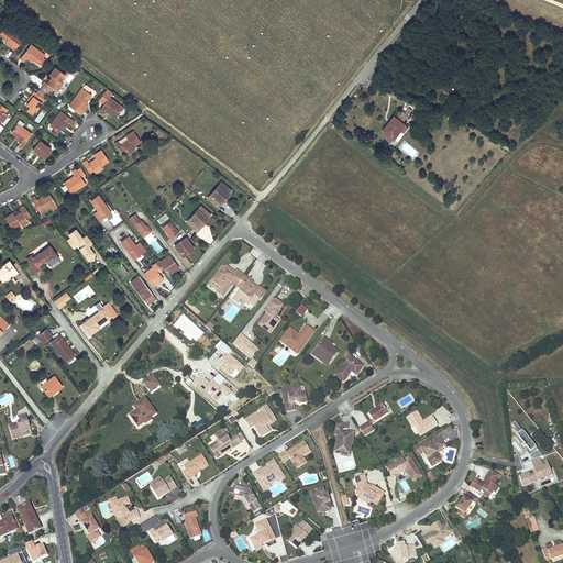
[(6,25),(0,32),(0,35),(7,41),(4,43),(14,51),(23,39),(6,25)]
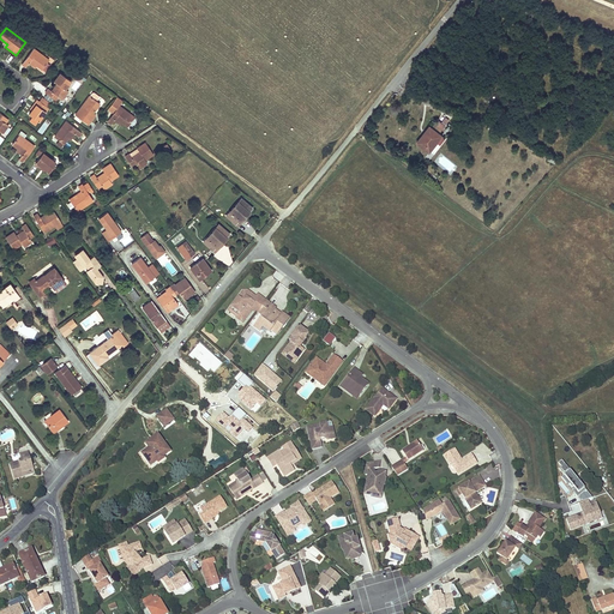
[(42,70),(42,68),(47,64),(48,60),(32,49),(22,65),(25,67),(29,64),(32,66),(34,64),(42,70)]
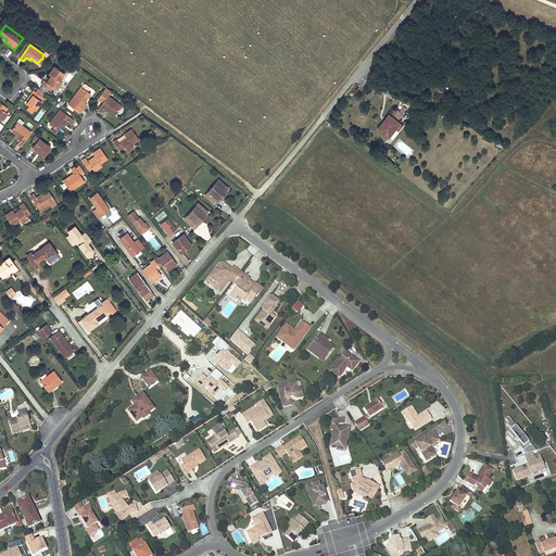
[(43,80),(40,84),(51,91),(53,88),(55,90),(61,83),(59,80),(64,74),(53,66),(48,73),(51,76),(47,83),(43,80)]
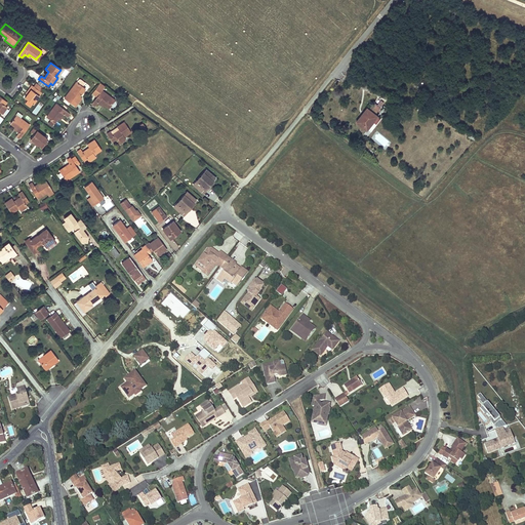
[(76,82),(64,98),(75,107),(81,97),(79,96),(85,88),(76,82)]
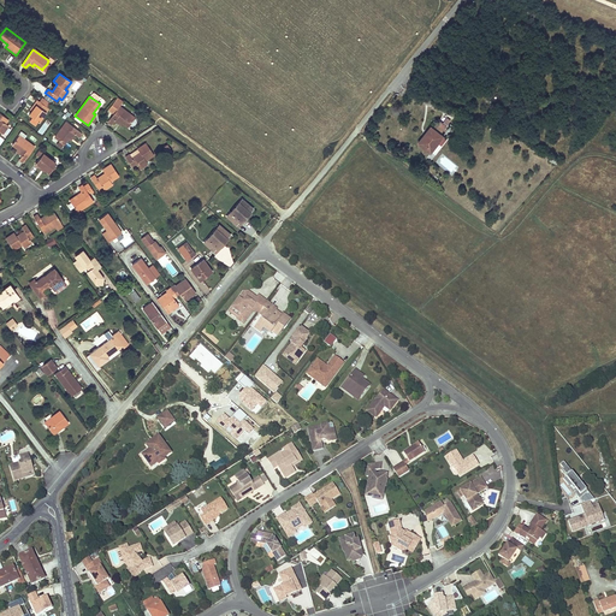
[(113,113),(107,122),(112,124),(114,120),(119,123),(120,122),(128,126),(135,118),(119,106),(123,101),(118,99),(114,102),(113,102),(108,110),(113,113)]
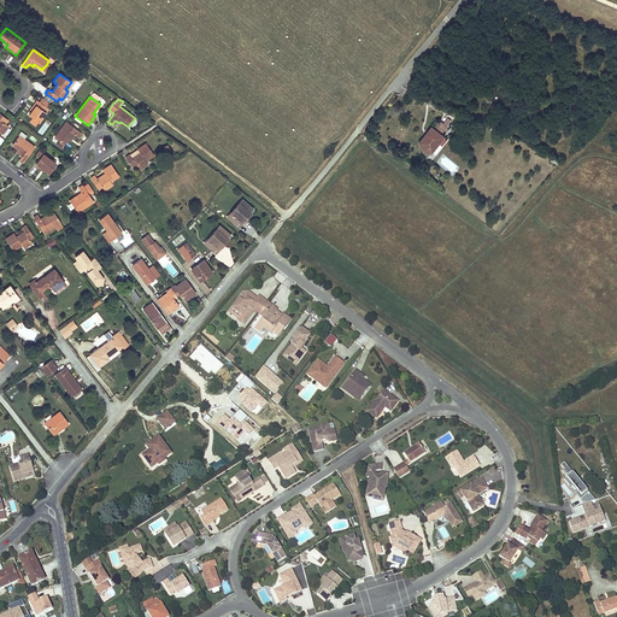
[(31,111),(29,115),(33,118),(37,122),(39,122),(48,109),(37,100),(34,104),(36,106),(31,111)]
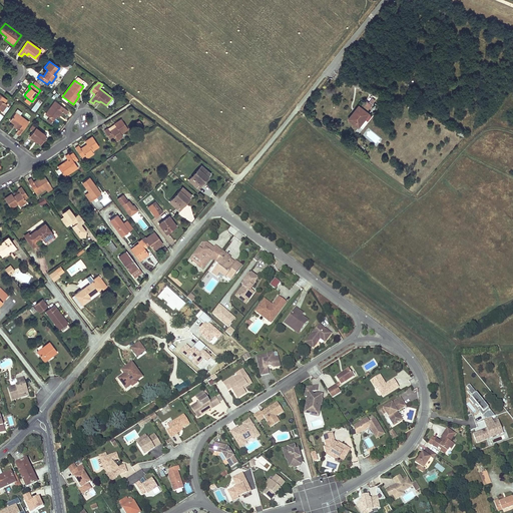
[(369,103),(366,100),(361,106),(360,105),(349,118),(359,126),(370,114),(367,111),(372,105),(369,103)]
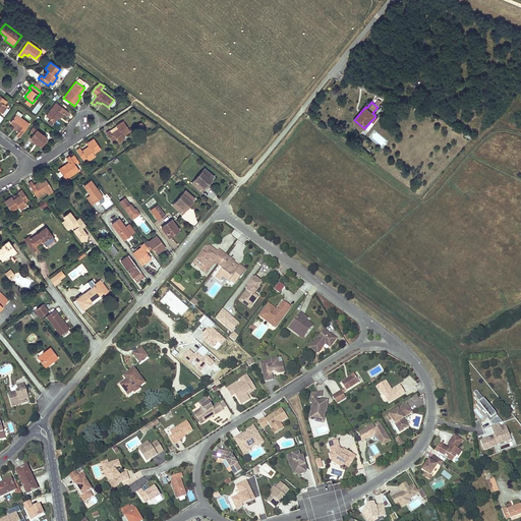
[(46,116),(50,119),(54,122),(59,115),(61,117),(63,113),(66,116),(69,113),(56,103),(46,116)]
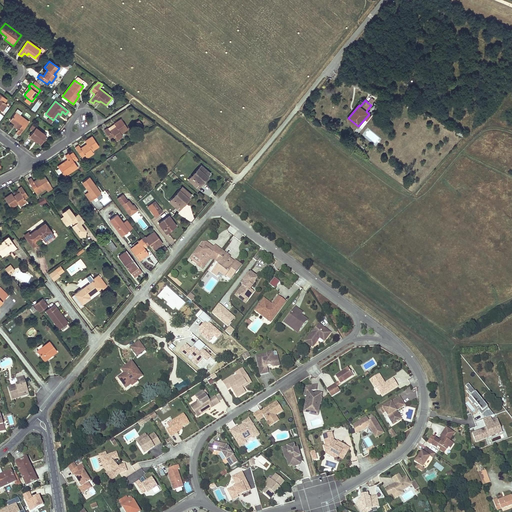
[(16,113),(10,120),(16,124),(15,126),(19,129),(16,133),(19,135),(28,122),(20,116),(22,112),(18,109),(15,112),(16,113)]
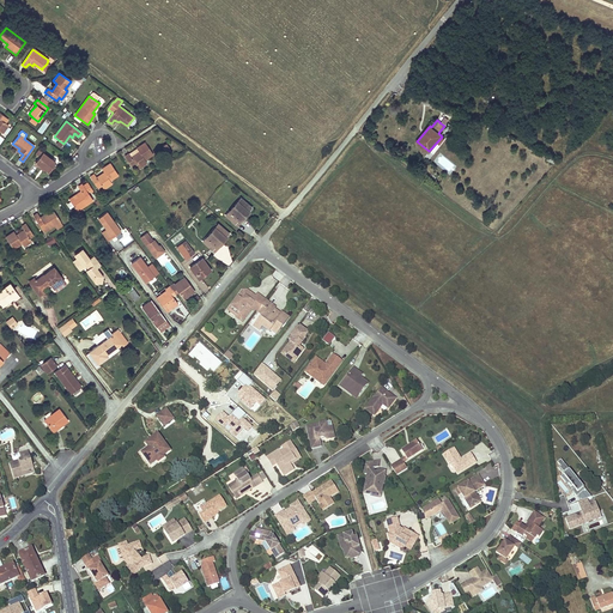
[(129,153),(125,156),(132,167),(137,164),(138,168),(146,163),(145,159),(153,153),(146,143),(137,149),(139,152),(132,157),(129,153)]
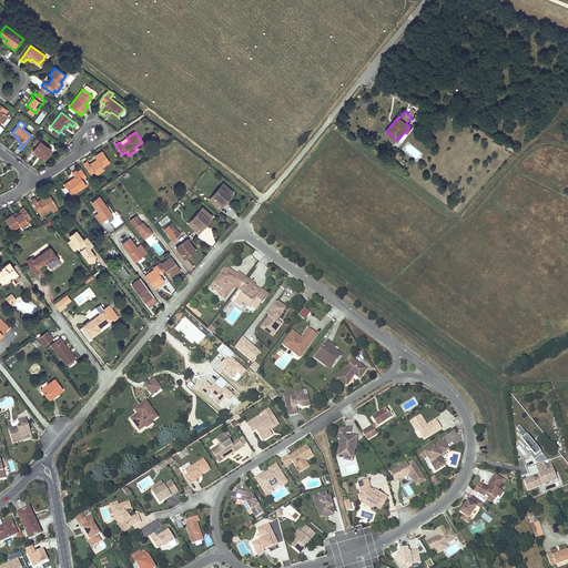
[(402,143),(408,134),(405,132),(398,142),(402,143)]
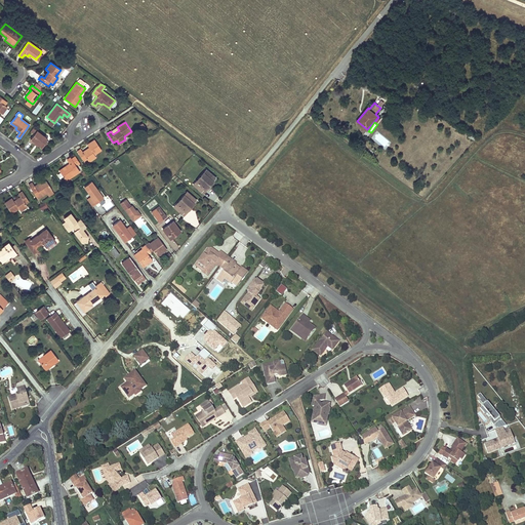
[(33,128),(31,131),(34,134),(30,140),(33,143),(34,142),(38,145),(41,148),(47,139),(33,128)]
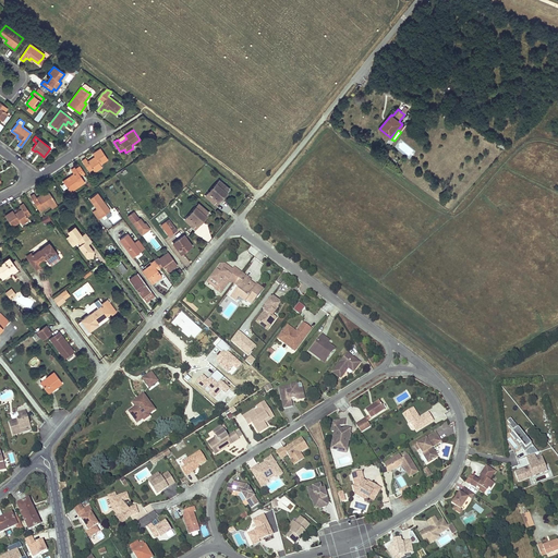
[(86,158),(82,160),(89,171),(93,169),(95,171),(102,167),(100,164),(108,158),(100,148),(93,153),(96,157),(88,161),(86,158)]
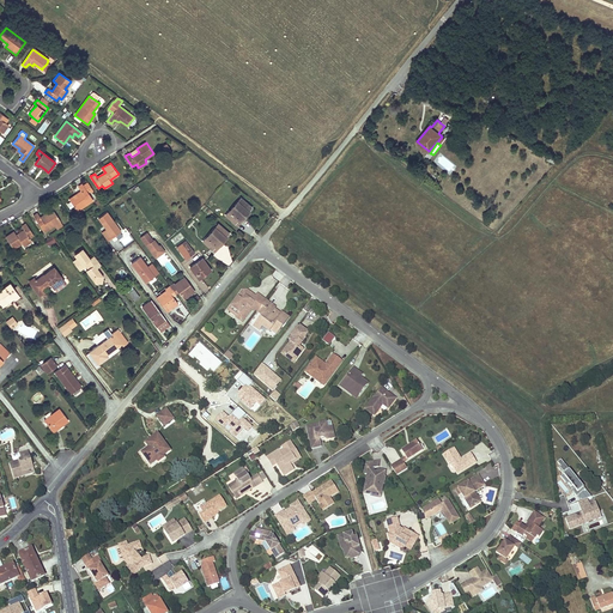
[(78,195),(71,201),(67,204),(70,208),(73,206),(77,211),(92,200),(87,192),(84,186),(83,183),(78,187),(82,190),(77,194),(78,195)]
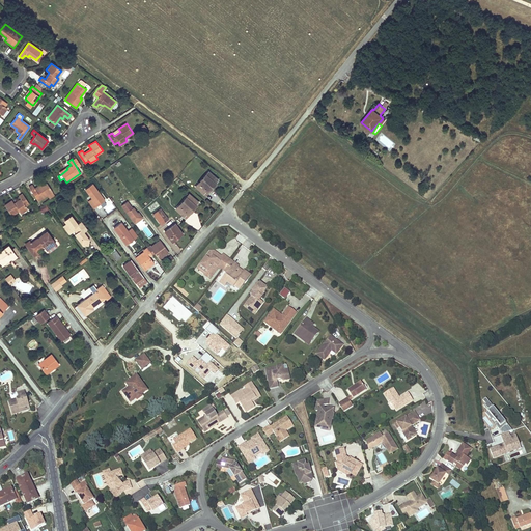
[(195,186),(203,194),(208,188),(211,189),(218,180),(207,171),(195,186)]
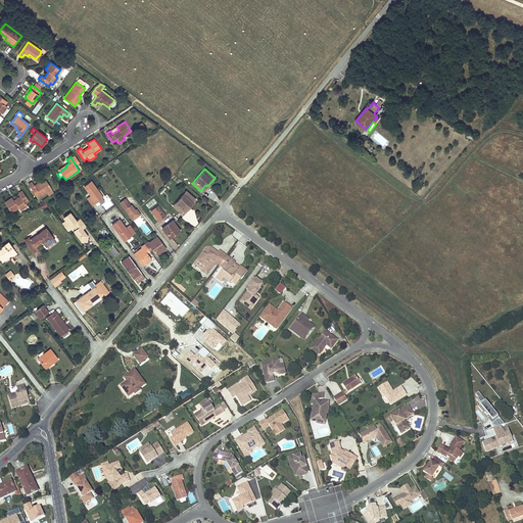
[(39,185),(38,183),(34,185),(32,182),(29,184),(38,197),(46,192),(51,188),(46,180),(41,183),(39,185)]
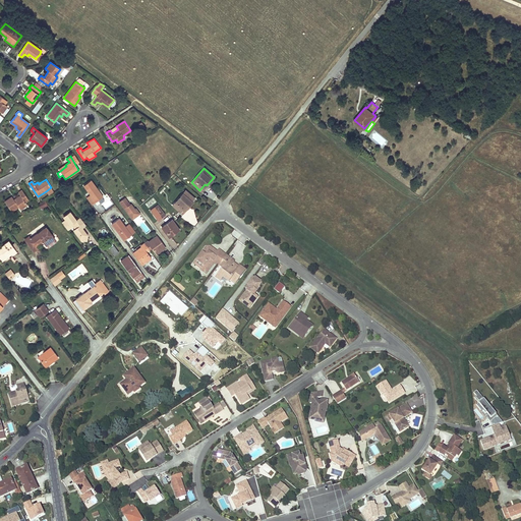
[(103,196),(92,179),(83,185),(91,194),(96,201),(98,199),(103,196)]
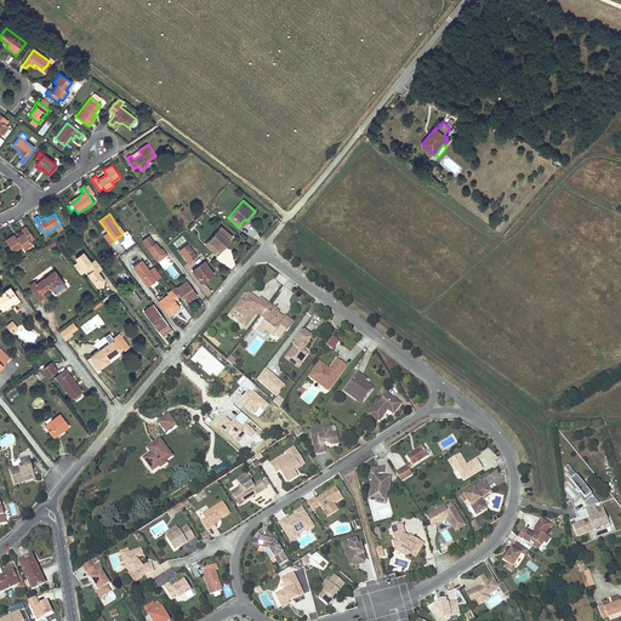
[(15,234),(5,240),(13,251),(22,246),(24,250),(32,244),(30,240),(34,238),(26,226),(22,229),(24,233),(17,238),(15,234)]
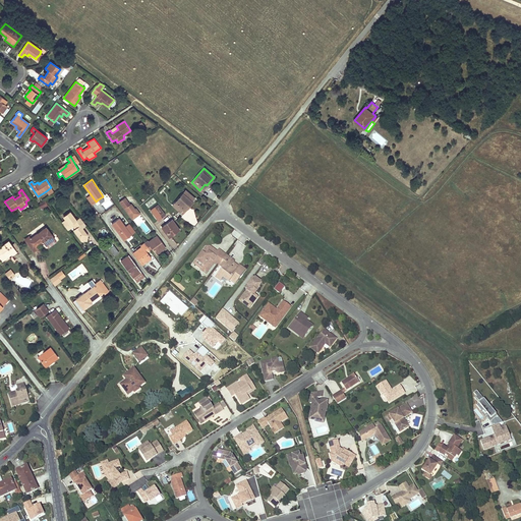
[(173,205),(181,212),(185,207),(187,208),(194,198),(185,190),(173,205)]
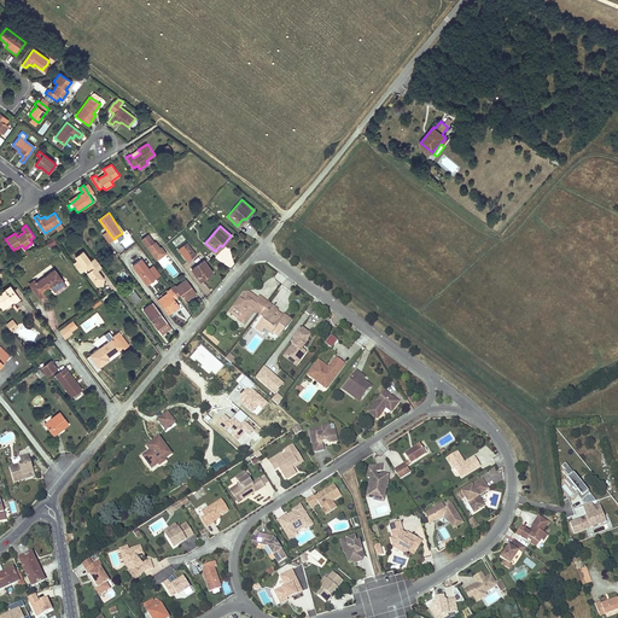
[(109,243),(114,239),(108,231),(103,234),(109,243)]
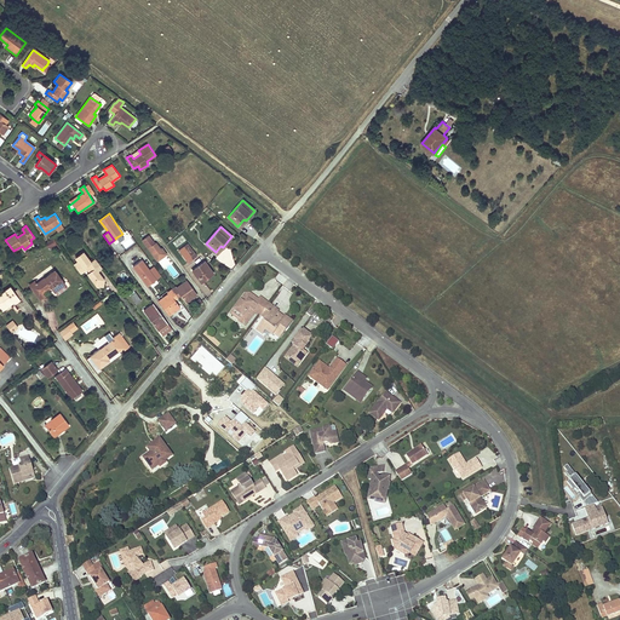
[(155,242),(149,235),(143,240),(148,247),(149,247),(155,242)]
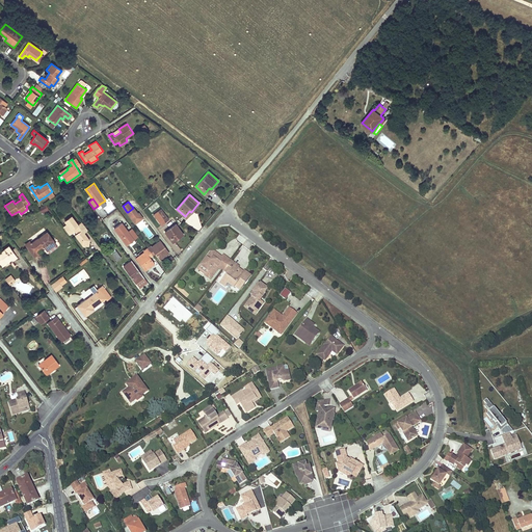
[(143,217),(139,212),(138,213),(134,207),(133,208),(128,212),(127,212),(135,223),(143,217)]
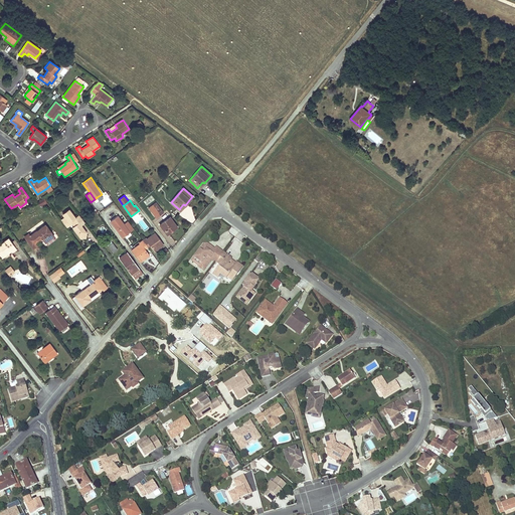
[(100,202),(95,205),(99,212),(104,208),(100,202)]
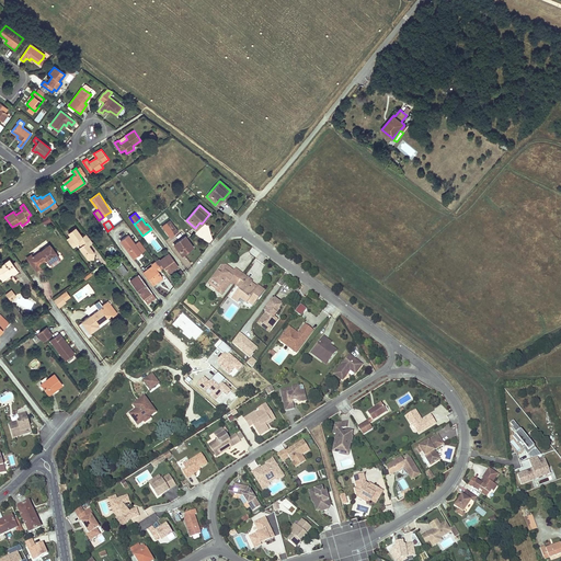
[(170,220),(162,226),(170,237),(179,231),(170,220)]
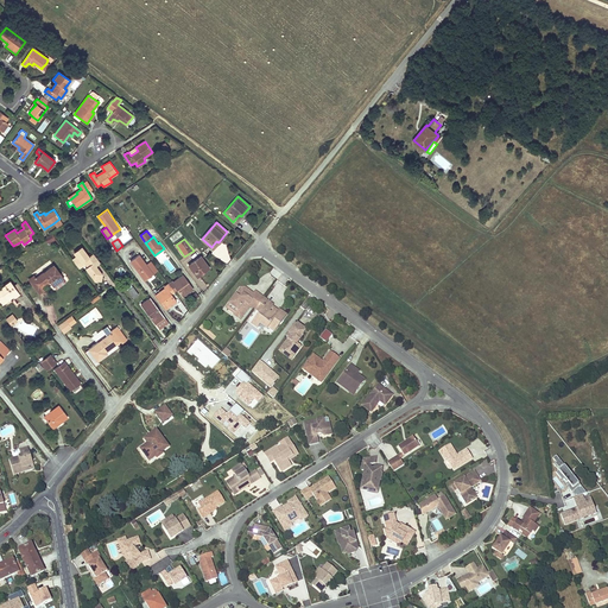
[(81,247),(74,253),(77,257),(82,263),(83,261),(88,267),(87,268),(95,279),(101,276),(97,272),(99,271),(95,266),(94,264),(89,258),(81,247)]
